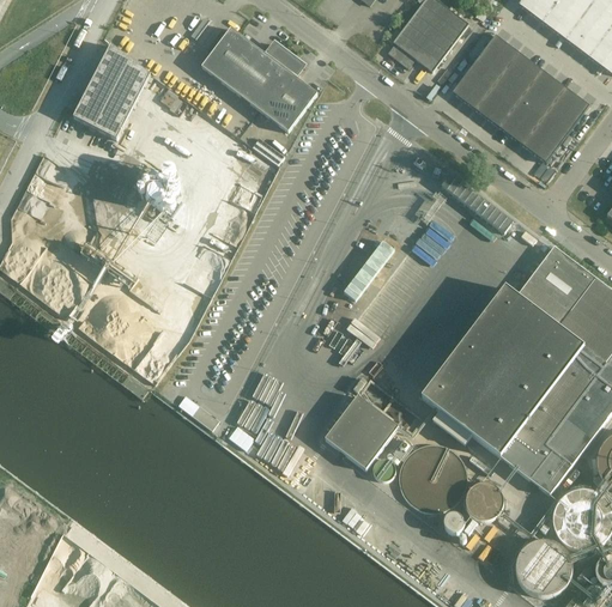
[(423,0),(392,40),(394,42),(387,50),(407,66),(413,56),(431,71),(468,23),(438,0),(423,0)]
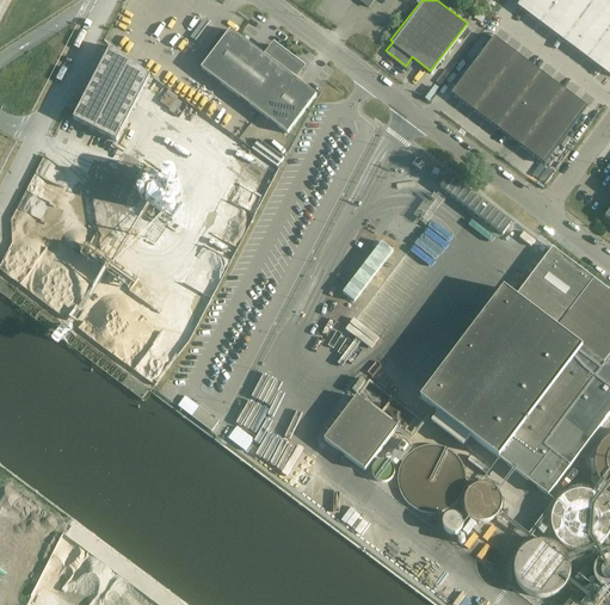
[(517,0),(516,1),(517,2),(518,1),(525,7),(524,8),(527,10),(529,11),(537,16),(536,17),(538,18),(540,20),(541,19),(548,25),(550,28),(552,29),(553,28),(560,34),(560,35),(561,36),(564,37),(565,36),(572,42),(571,43),(573,44),(575,47),(575,45),(584,51),(583,51),(585,54),(587,55),(587,54),(596,60),(595,61),(598,63),(601,66),(602,65),(609,71),(609,72),(609,71),(609,0),(517,0)]
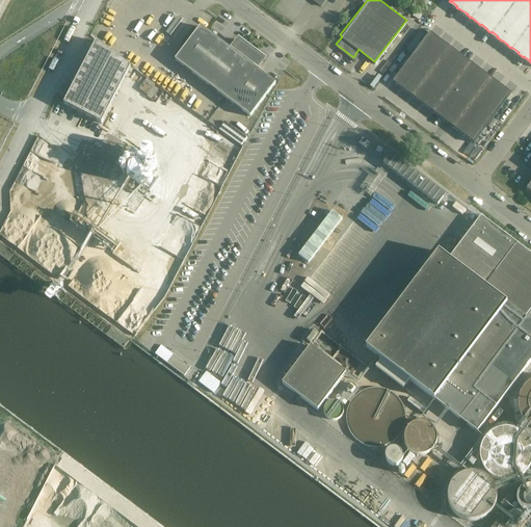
[(224,42),(206,27),(200,23),(174,56),(249,113),(274,79),(258,67),(257,67),(257,63),(262,56),(263,57),(264,57),(236,35),(235,36),(237,37),(231,45),(228,45),(227,47),(226,45),(224,42)]
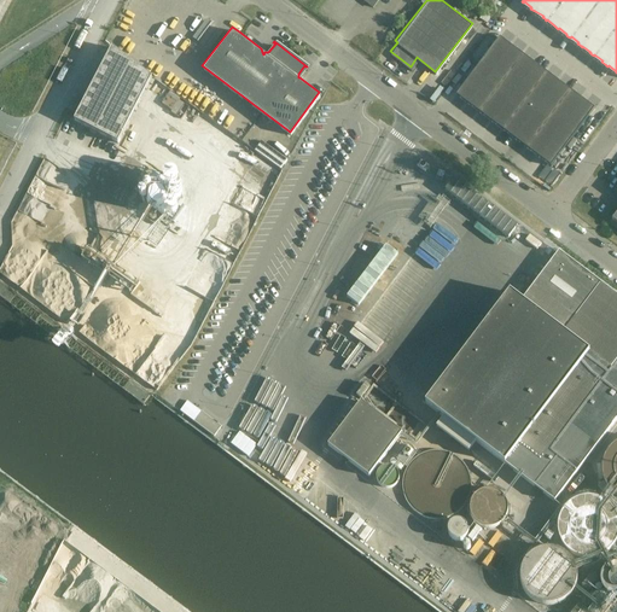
[(477,62),(455,91),(457,92),(457,91),(465,97),(464,97),(466,99),(469,100),(469,99),(477,105),(476,106),(478,108),(479,109),(481,108),(488,114),(488,115),(489,116),(492,117),(493,117),(500,123),(501,126),(504,127),(504,126),(512,132),(511,133),(513,134),(516,135),(516,134),(524,140),(523,141),(525,143),(527,144),(528,144),(535,149),(535,150),(539,152),(541,155),(542,155),(549,159),(549,161),(551,162),(572,133),(593,104),(593,103),(592,104),(585,98),(585,97),(581,94),(578,92),(577,93),(570,87),(569,85),(566,83),(565,85),(558,79),(559,77),(557,76),(554,75),(546,70),(547,69),(545,68),(542,65),(542,66),(534,60),(535,60),(533,58),(531,57),(530,58),(523,52),(523,51),(522,50),(519,48),(518,50),(511,44),(511,42),(510,41),(507,39),(507,40),(499,34),(500,34),(499,33),(477,62)]
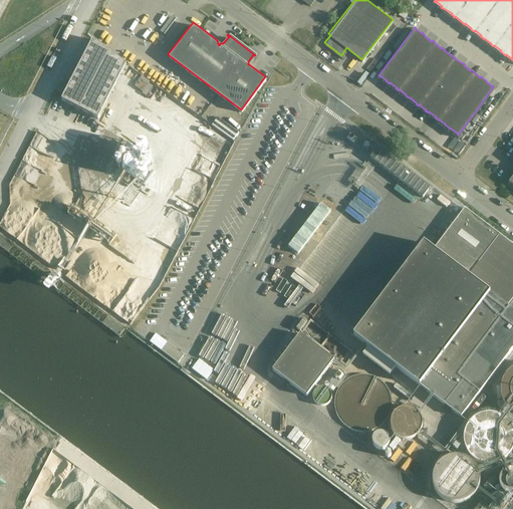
[(61,96),(69,101),(97,115),(125,61),(92,36),(61,96)]
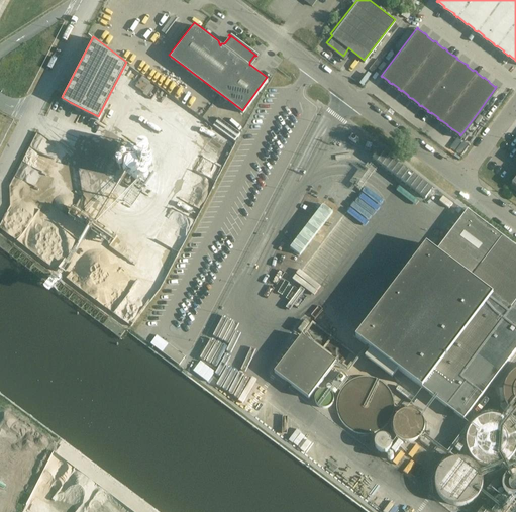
[(375,69),(370,75),(374,78),(378,71),(375,69)]
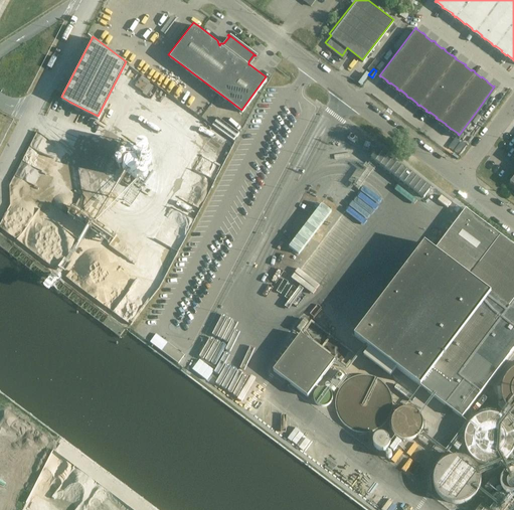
[(216,113),(242,132),(248,124),(222,104),(216,113)]
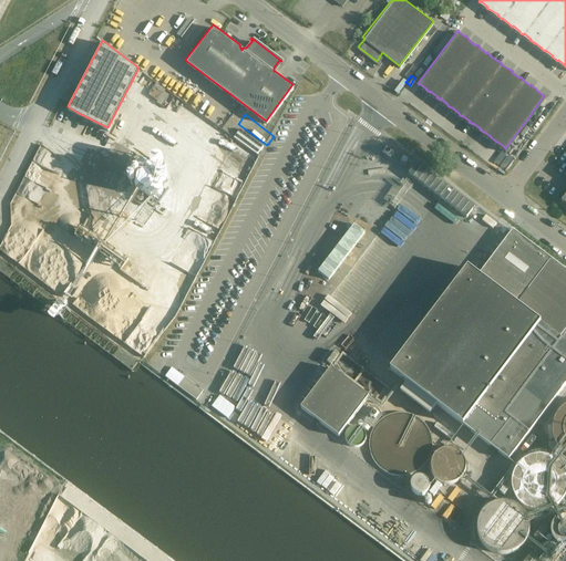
[(171,158),(158,162),(163,173),(174,170),(171,158)]
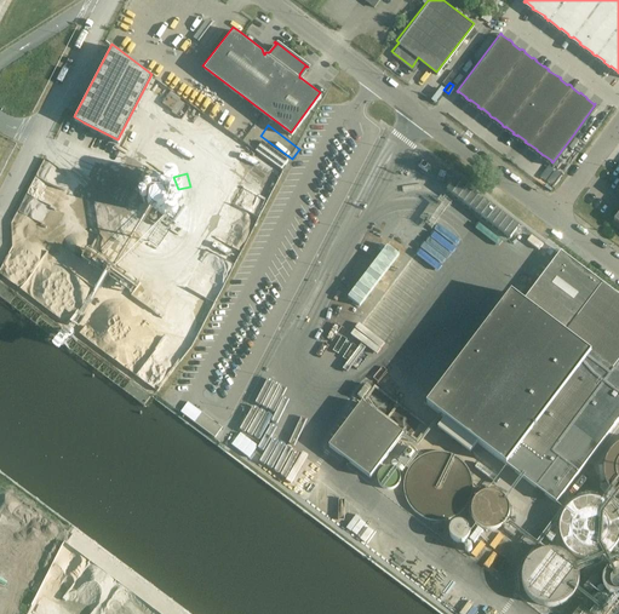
[(258,217),(263,207),(250,202),(246,211),(258,217)]
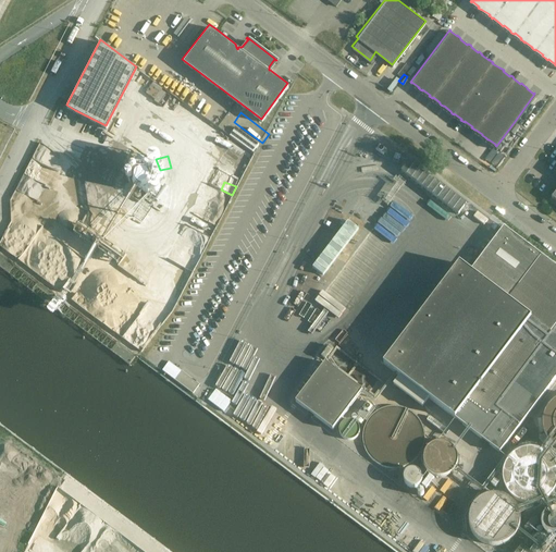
[(74,205),(83,201),(81,198),(85,197),(81,184),(72,187),(74,193),(70,194),(74,205)]
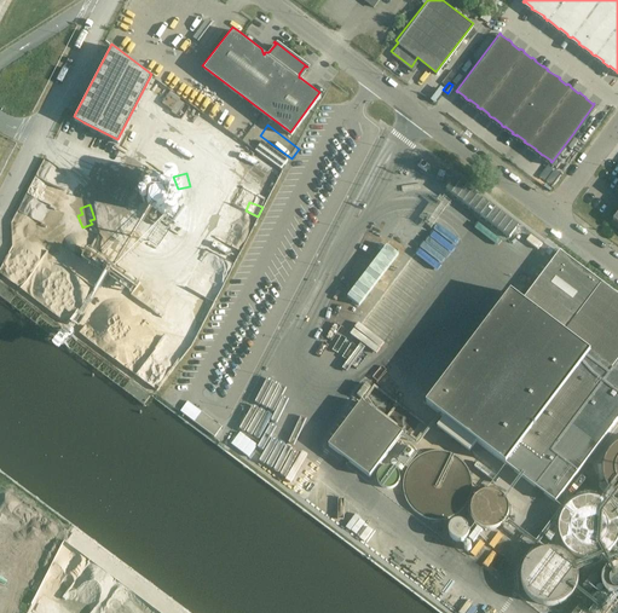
[(510,288),(425,399),(554,498),(617,415),(617,291),(602,281),(559,248),(533,281),(532,281),(521,296),(510,288)]
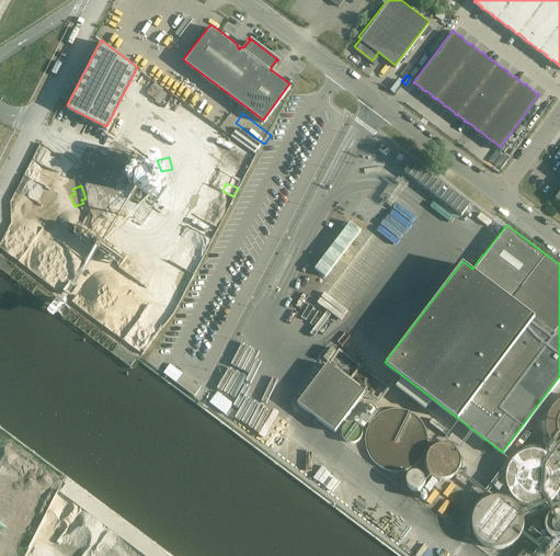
[(327,361),(297,400),(334,429),(364,389),(327,361)]
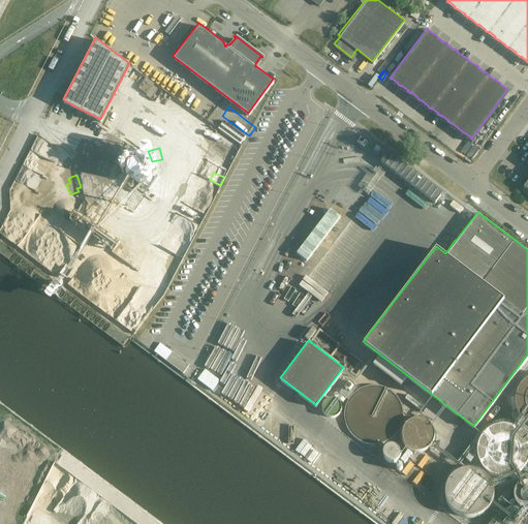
[(389,418),(404,395),(385,382),(390,375),(382,370),(363,400),(389,418)]
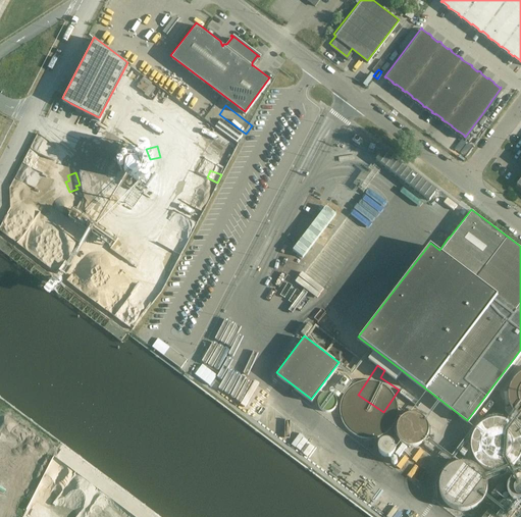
[(514,374),(513,375),(511,377),(510,379),(509,381),(509,384),(508,386),(508,389),(508,391),(508,393),(508,396),(508,398),(509,400),(510,402),(511,404),(512,406),(513,408),(515,410),(516,411),(518,413),(520,414),(520,368),(519,369),(518,371),(516,372),(514,374)]
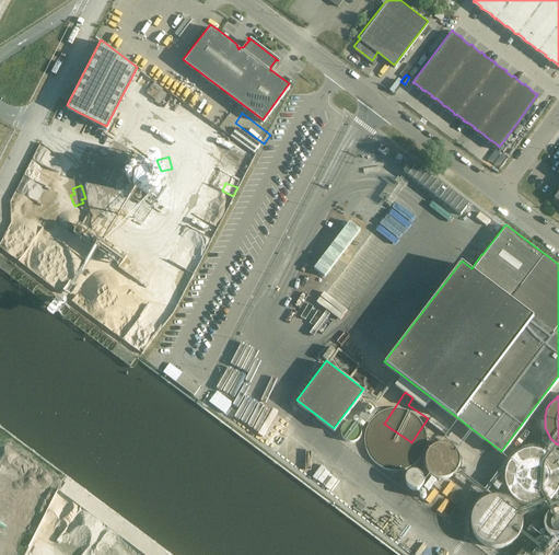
[(374,409),(384,414),(386,408),(377,404),(374,409)]
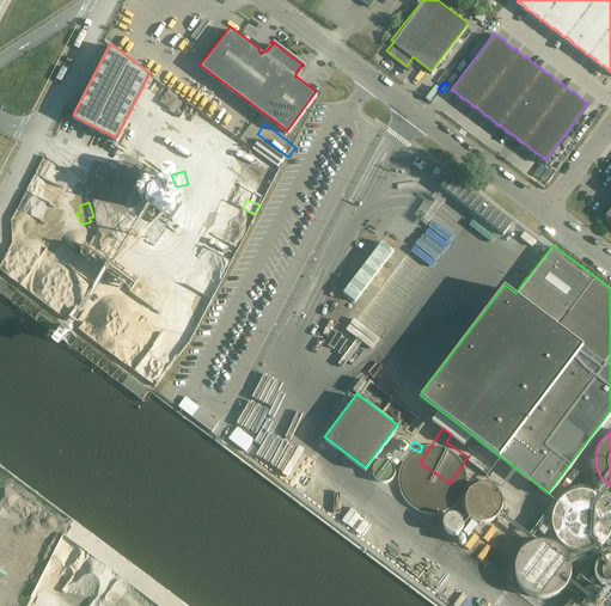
[(557,499),(556,501),(555,503),(554,506),(553,508),(551,510),(551,514),(551,516),(551,519),(551,521),(551,525),(553,527),(554,530),(555,532),(556,534),(557,537),(560,539),(562,540),(563,543),(566,544),(568,545),(570,546),(573,548),(576,548),(579,548),(581,549),(585,549),(587,548),(590,548),(592,546),(594,545),(597,544),(599,543),(602,542),(604,539),(605,538),(608,536),(609,533),(610,531),(610,527),(610,506),(610,503),(609,501),(608,499),(605,497),(604,495),(602,493),(599,491),(597,490),(594,489),(592,488),(590,487),(587,487),(584,487),(581,487),(579,487),(575,487),(573,488),(570,489),(568,489),(566,491),(563,493),(561,494),(560,496),(557,499)]
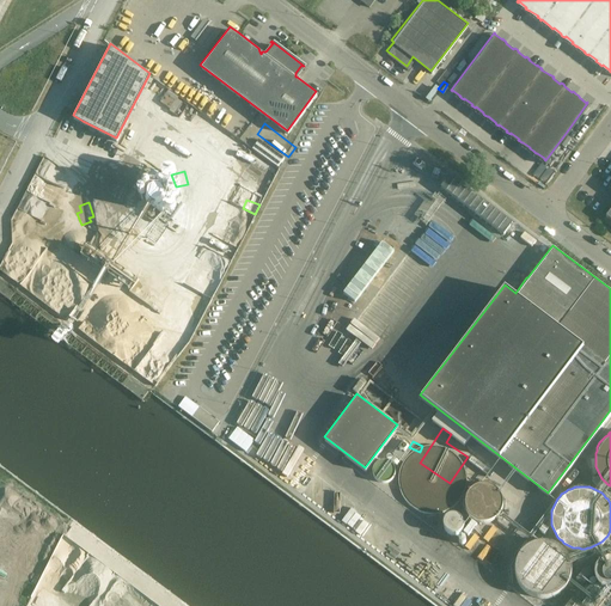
[(545,537),(544,532),(532,534),(532,538),(530,539),(527,540),(525,543),(524,544),(521,545),(520,548),(519,550),(518,552),(517,554),(515,556),(514,558),(514,561),(514,564),(514,567),(514,569),(514,571),(515,574),(515,576),(517,577),(518,580),(519,582),(520,585),(523,586),(524,587),(526,589),(529,591),(531,592),(532,593),(535,593),(537,594),(539,594),(541,599),(554,597),(553,592),(555,592),(557,591),(560,588),(562,587),(563,585),(566,583),(567,581),(568,579),(569,576),(570,574),(570,571),(572,569),(572,567),(572,564),(572,562),(570,558),(570,556),(569,554),(568,551),(567,550),(564,548),(563,545),(562,544),(560,542),(557,540),(555,539),(553,538),(550,538),(548,537),(545,537)]
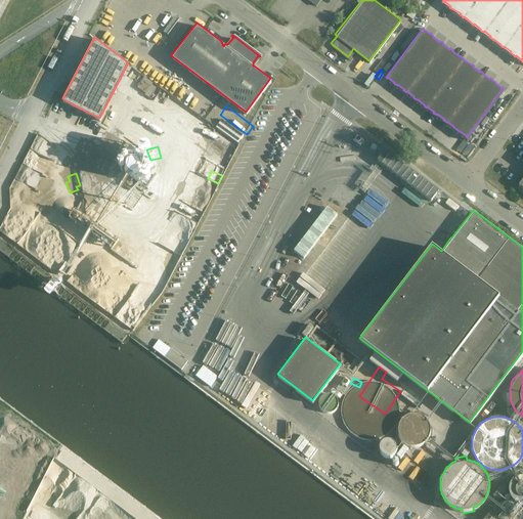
[(510,481),(510,482),(509,483),(509,484),(509,486),(509,487),(509,488),(509,489),(510,491),(510,492),(510,493),(511,494),(512,495),(512,496),(513,498),(514,499),(515,499),(516,500),(517,500),(519,501),(520,501),(521,501),(522,501),(522,472),(522,473),(520,473),(519,473),(518,474),(517,474),(516,475),(515,475),(514,476),(513,477),(512,478),(511,479),(511,480),(510,481)]
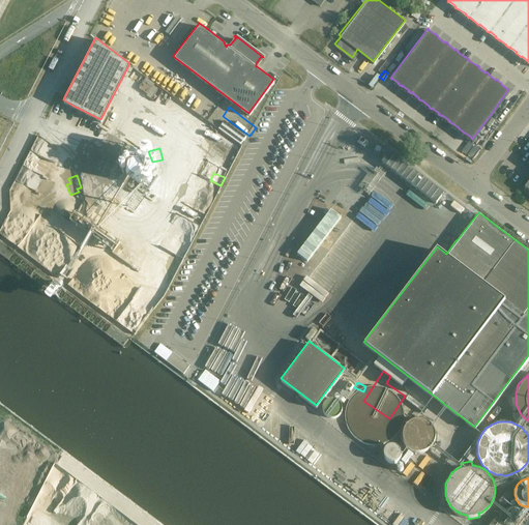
[(510,524),(528,524),(528,520),(520,514),(519,515),(516,513),(510,519),(513,522),(510,524)]
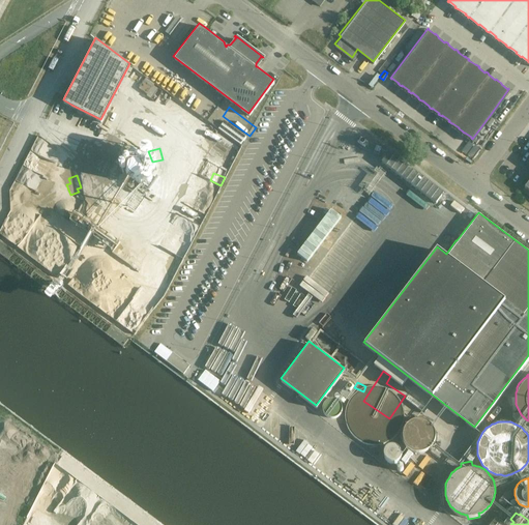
[(488,524),(508,524),(509,524),(496,515),(488,524)]
